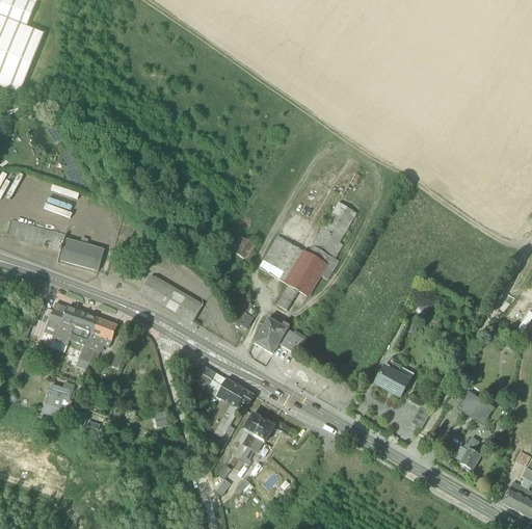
[(34,6),(19,0),(0,0),(0,14),(27,25),(34,6)]
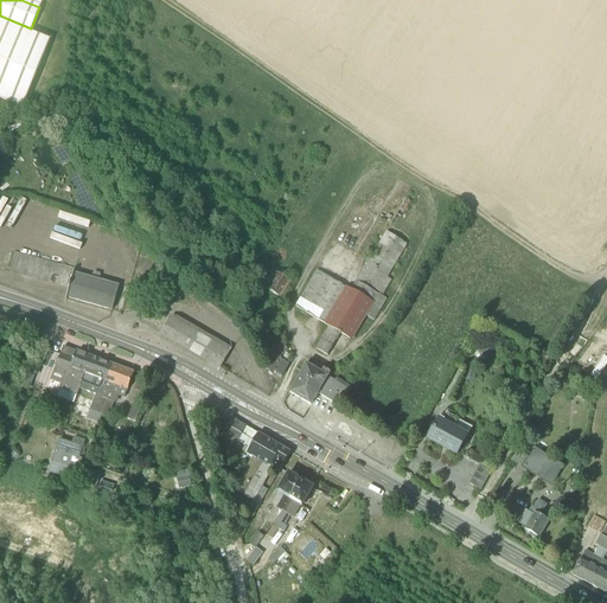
[(51,37),(31,29),(0,15),(0,95),(24,104),(51,37)]
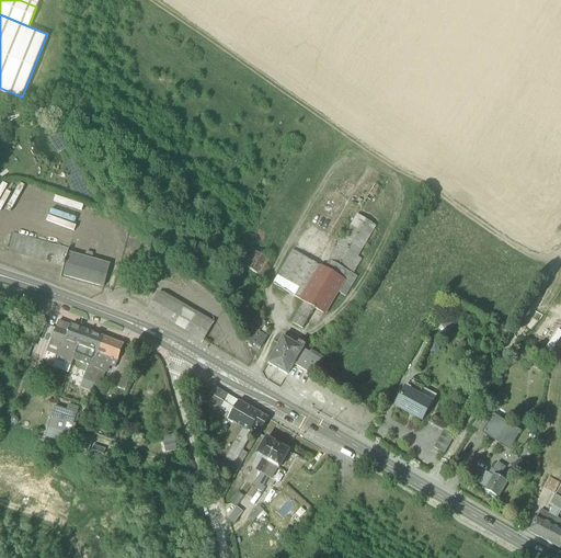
[(58,149),(67,145),(58,128),(49,134),(58,149)]
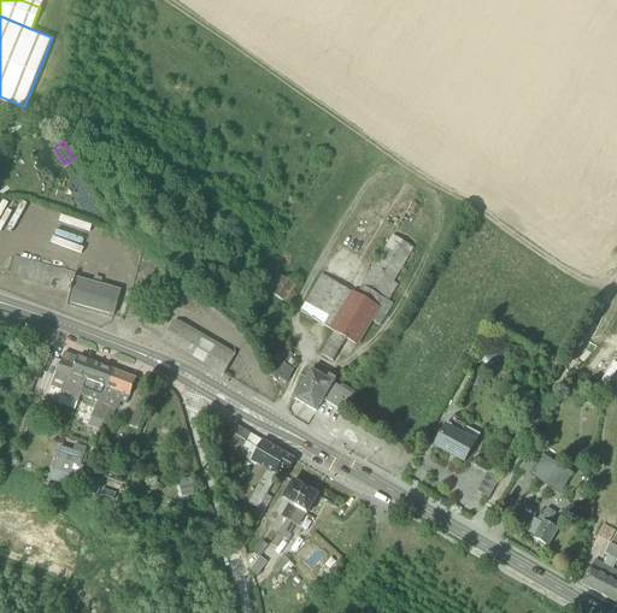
[(393,233),(357,293),(377,305),(370,317),(380,323),(393,301),(388,298),(403,273),(398,271),(413,246),(393,233)]
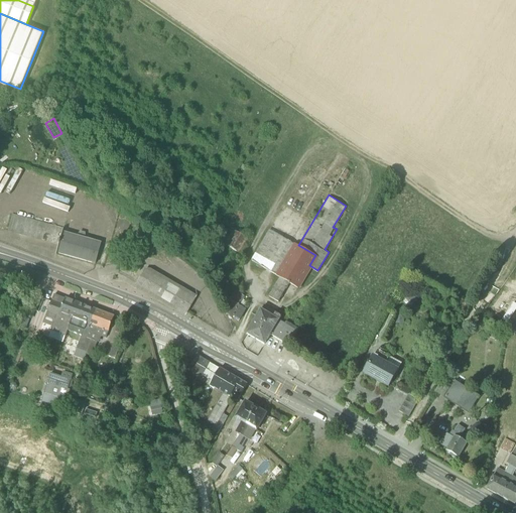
[(56,250),(62,230),(65,222),(14,208),(6,238),(56,250)]
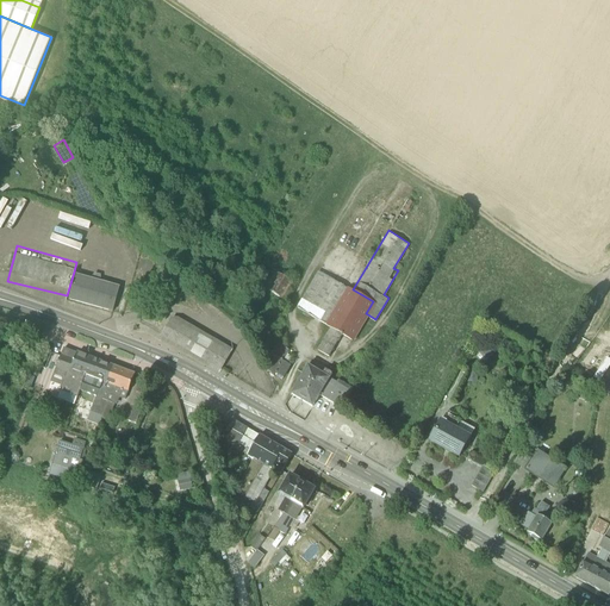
[(297,306),(331,325),(353,289),(318,269),(297,306)]
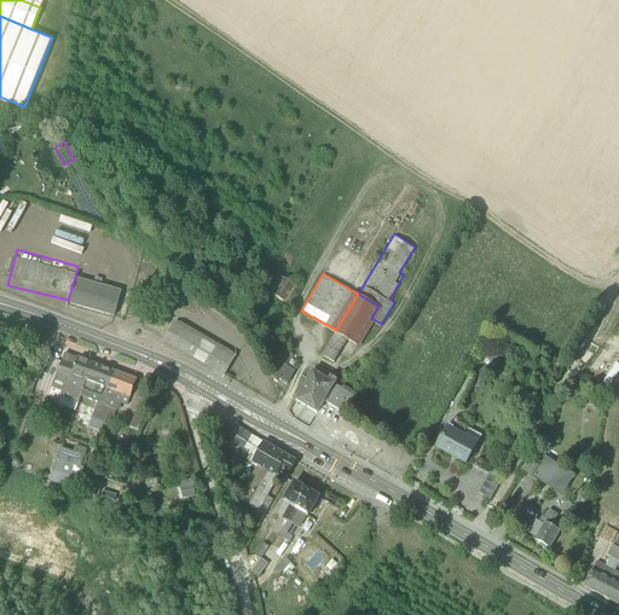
[(75,276),(68,300),(114,313),(121,289),(103,283),(102,276),(96,274),(92,280),(75,276)]
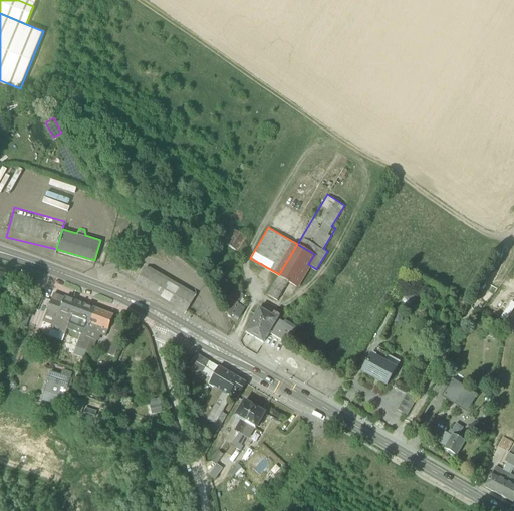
[(225,242),(237,250),(246,236),(234,228),(225,242)]
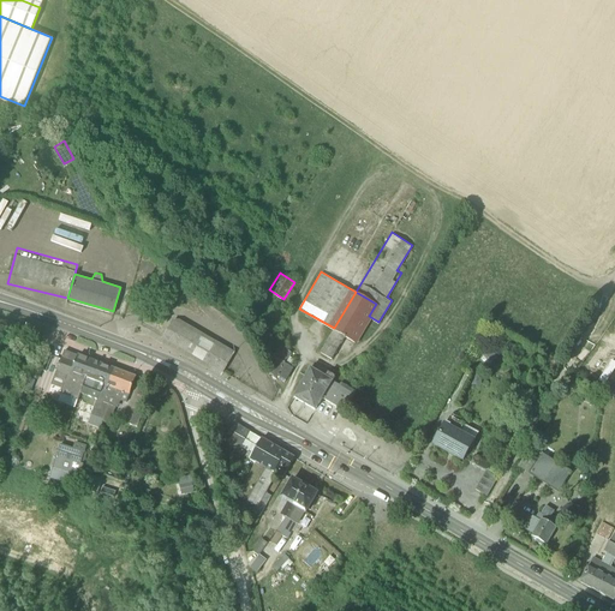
[(376,304),(356,292),(334,328),(345,335),(354,341),(369,316),(376,304)]
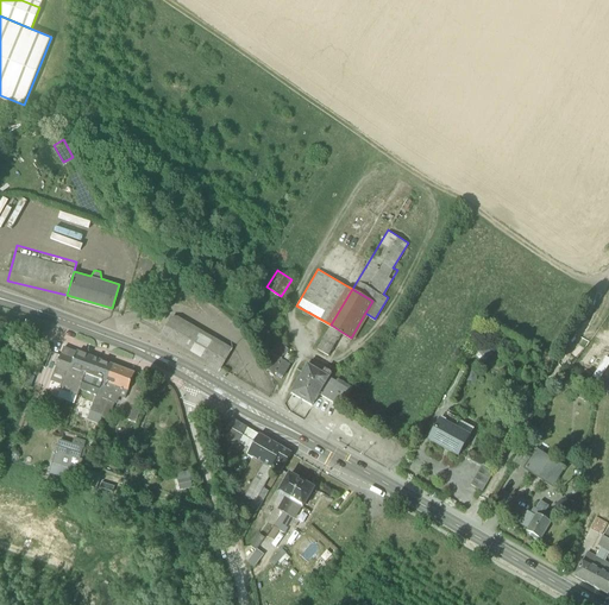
[(171,316),(162,332),(220,365),(228,351),(171,316)]
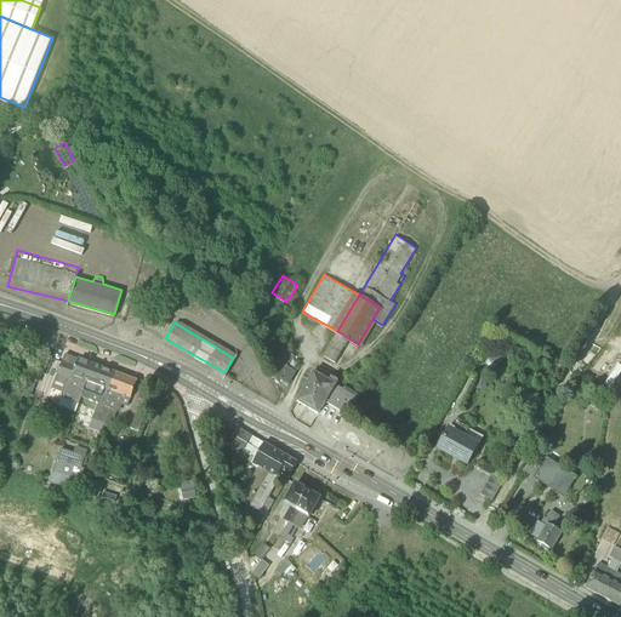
[(324,354),(335,361),(348,338),(337,331),(324,354)]
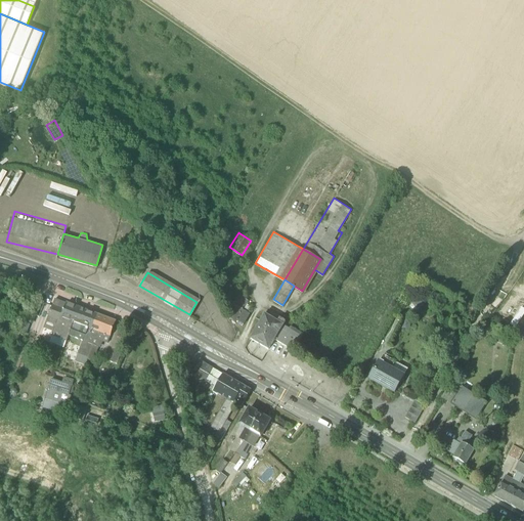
[(238,294),(233,302),(236,304),(243,308),(248,299),(238,294)]
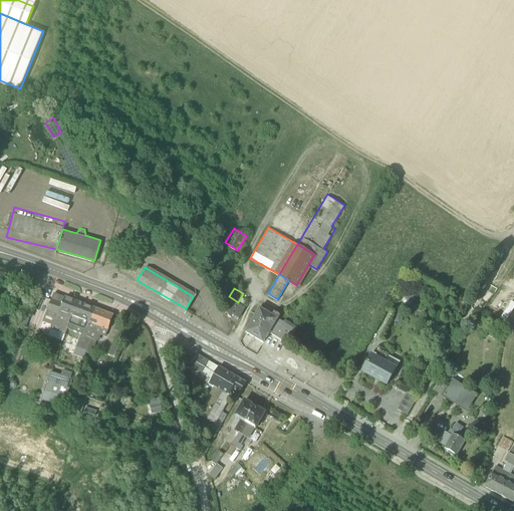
[(412,289),(407,294),(412,300),(417,295),(412,289)]
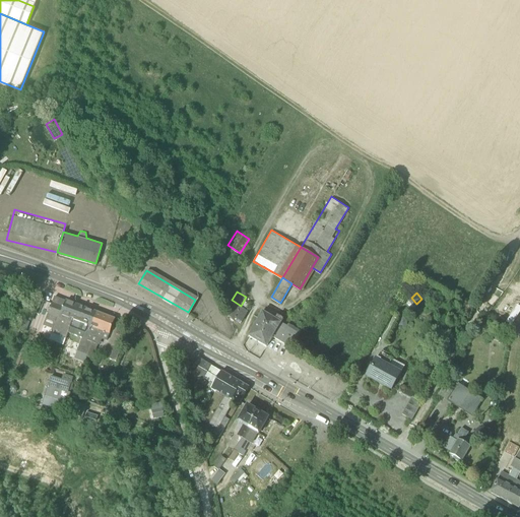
[(48,312),(47,314),(48,315),(48,317),(50,318),(56,320),(54,327),(52,327),(51,330),(66,336),(67,332),(70,325),(71,321),(72,319),(72,318),(73,316),(71,315),(75,302),(65,298),(55,294),(52,302),(48,312)]
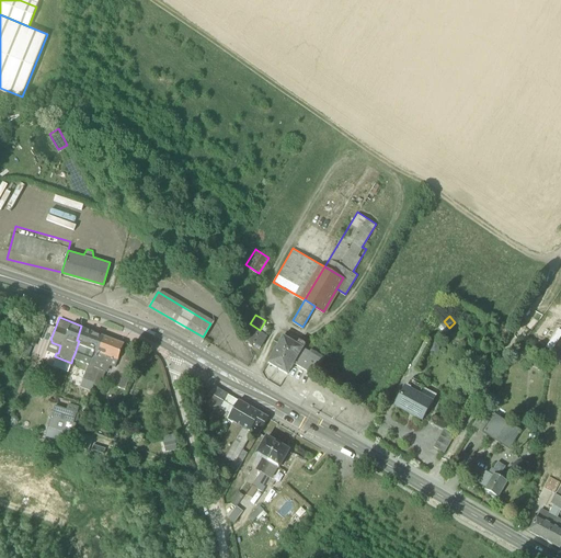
[(449,328),(444,321),(438,326),(445,333),(450,329),(449,328)]
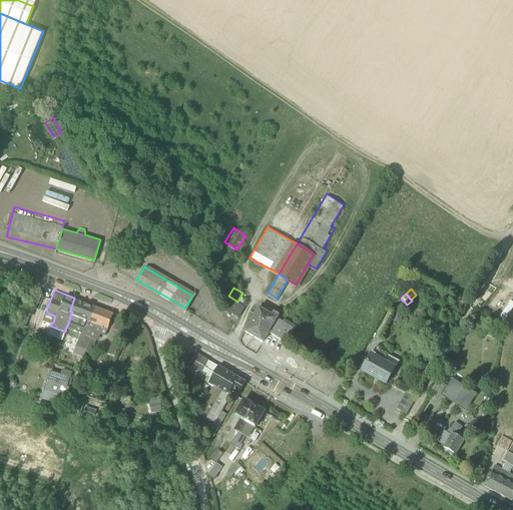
[(221,307),(225,309),(231,298),(228,296),(221,307)]
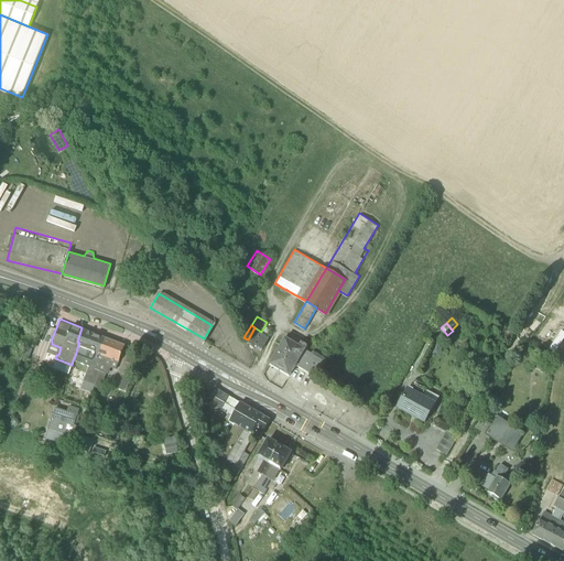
[(76,353),(73,360),(89,366),(84,378),(96,383),(100,369),(94,367),(99,353),(102,345),(99,344),(102,335),(82,327),(77,342),(79,343),(78,345),(78,346),(77,348),(76,353)]
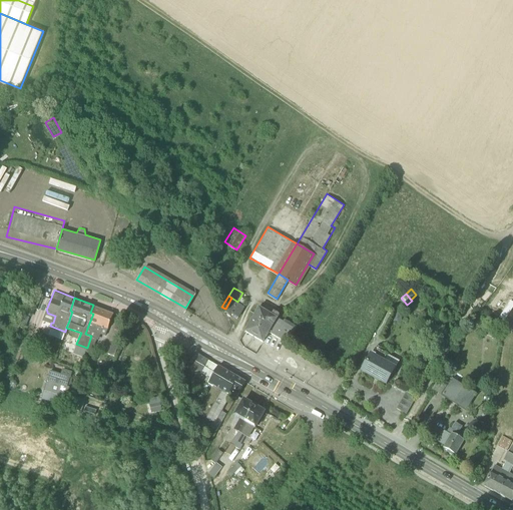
[(231,313),(231,312),(237,302),(231,298),(225,309),(225,310),(231,313)]
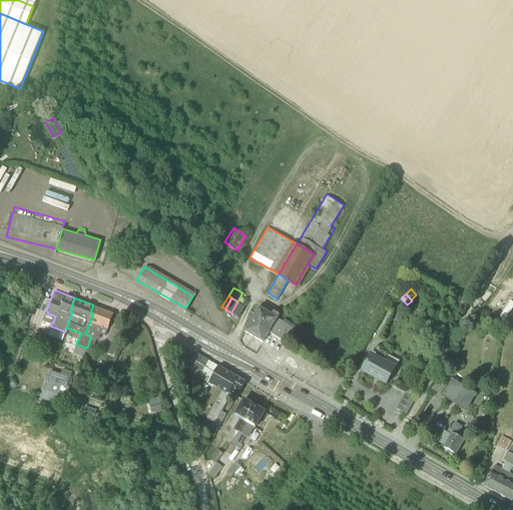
[(243,306),(237,302),(231,312),(238,316),(243,306)]
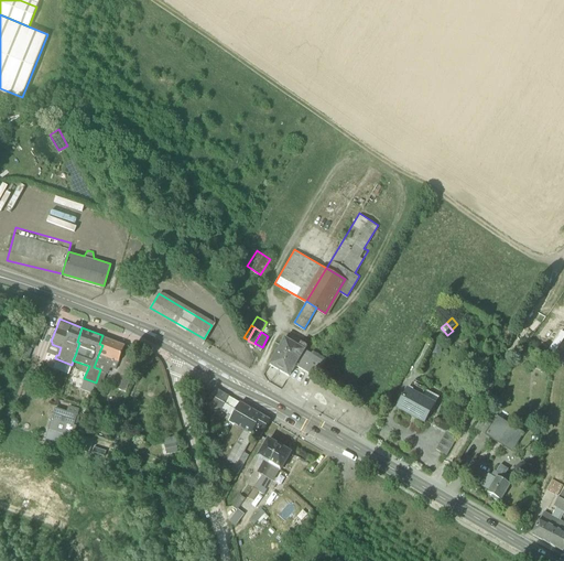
[(288,332),(285,337),(304,348),(307,344),(288,332)]
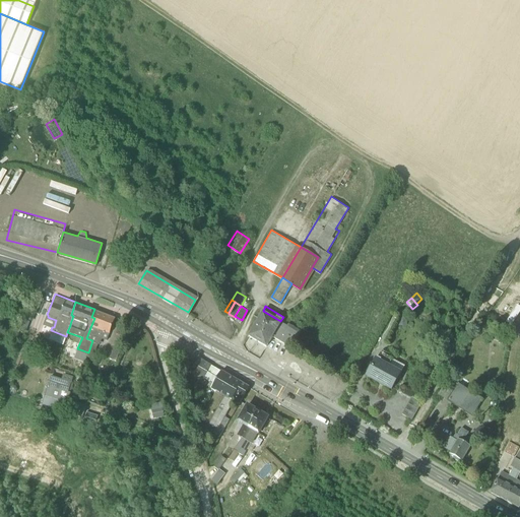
[(408,308),(397,308),(397,324),(408,324),(408,308)]
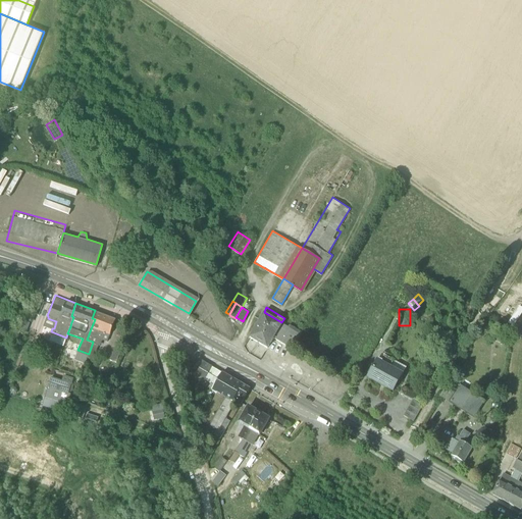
[(92,326),(87,340),(93,342),(98,344),(100,338),(102,339),(105,331),(109,333),(110,332),(115,318),(95,310),(92,318),(95,319),(92,326)]
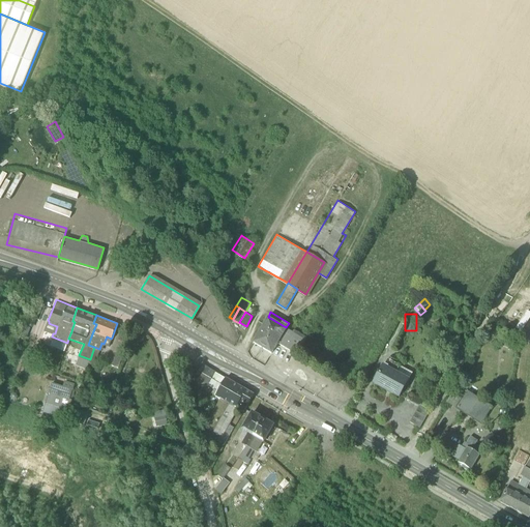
[(277,342),(286,327),(268,317),(254,341),(271,352),(277,342)]
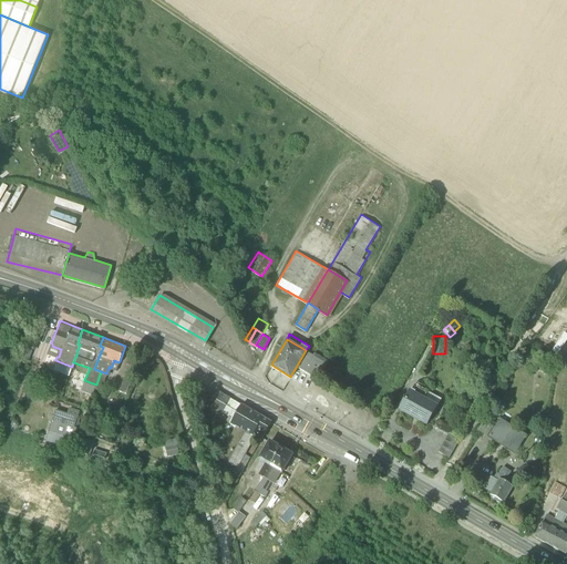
[(32,348),(28,347),(27,347),(23,357),(23,358),(29,359),(32,348)]
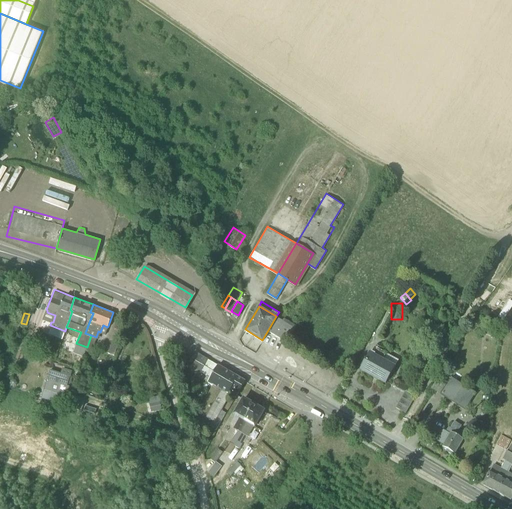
[(282,319),(276,316),(268,330),(286,341),(296,325),(283,317),(282,319)]
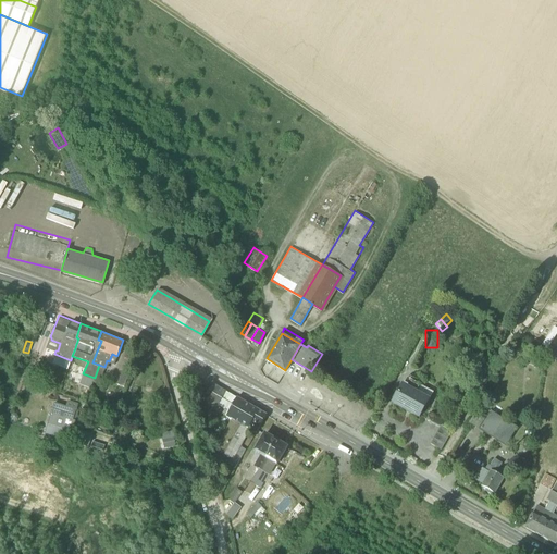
[(544,353),(535,347),(527,361),(536,367),(544,353)]
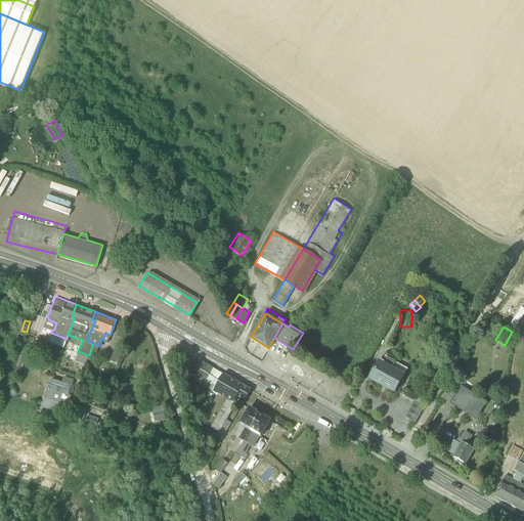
[(93,343),(89,355),(88,357),(93,359),(98,345),(93,343)]
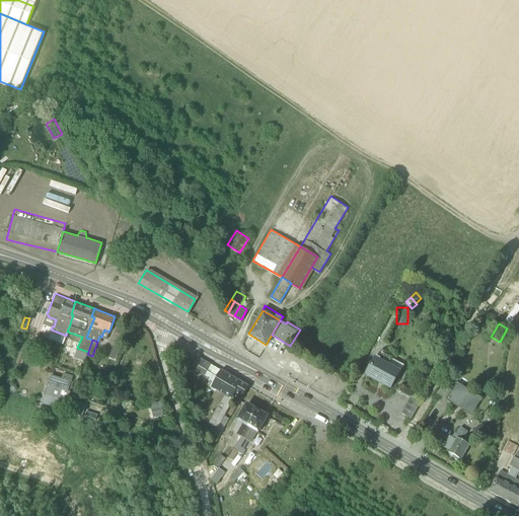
[(109,356),(116,358),(120,346),(114,344),(109,356)]
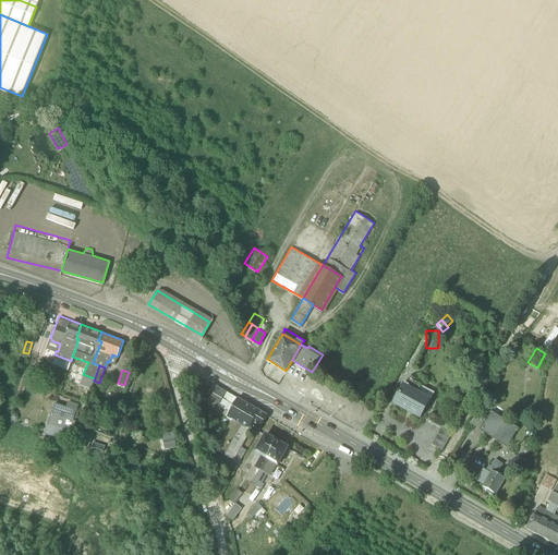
[(393,401),(421,417),(432,399),(431,398),(417,390),(420,385),(409,378),(405,385),(403,384),(398,393),(398,394),(393,401)]
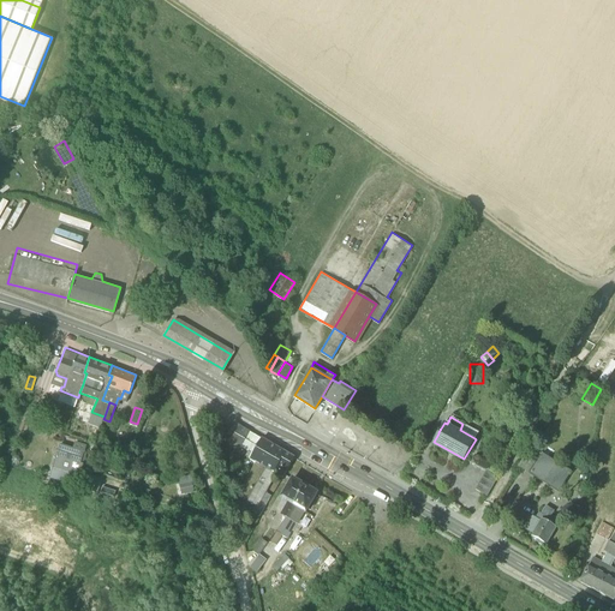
[(226,437),(240,444),(245,437),(249,430),(236,421),(226,437)]
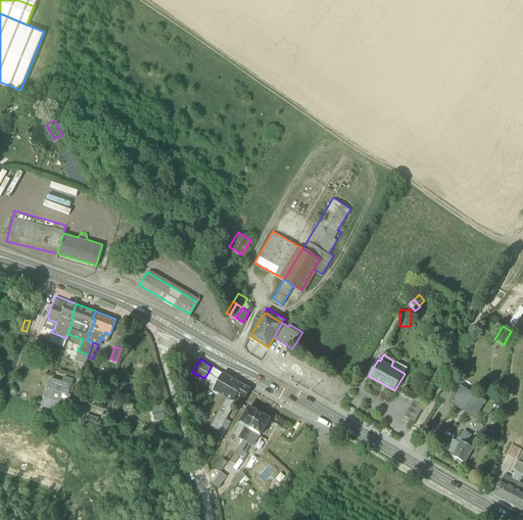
[(393,361),(391,366),(403,373),(406,368),(393,361)]
